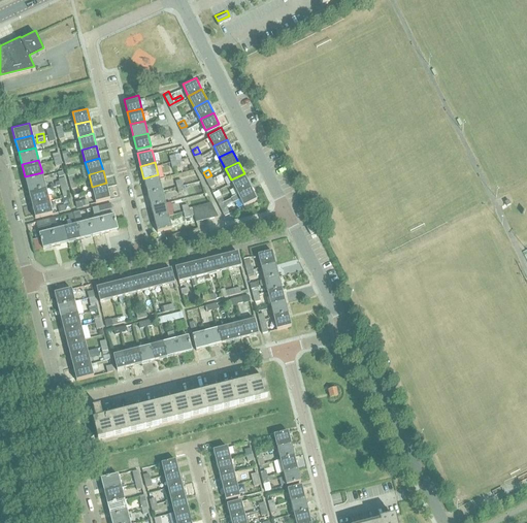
[(25,176),(28,189),(45,185),(42,172),(25,176)]
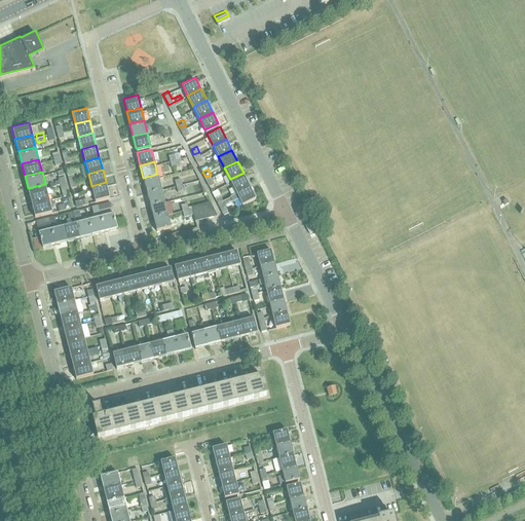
[(230,179),(235,190),(249,184),(244,173),(230,179)]
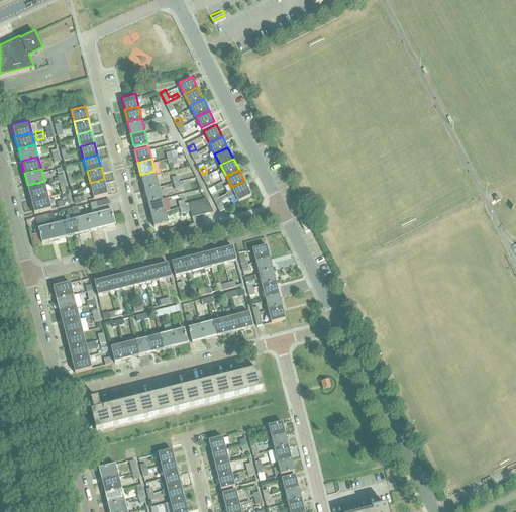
[(140,175),(143,187),(158,183),(155,171),(140,175)]
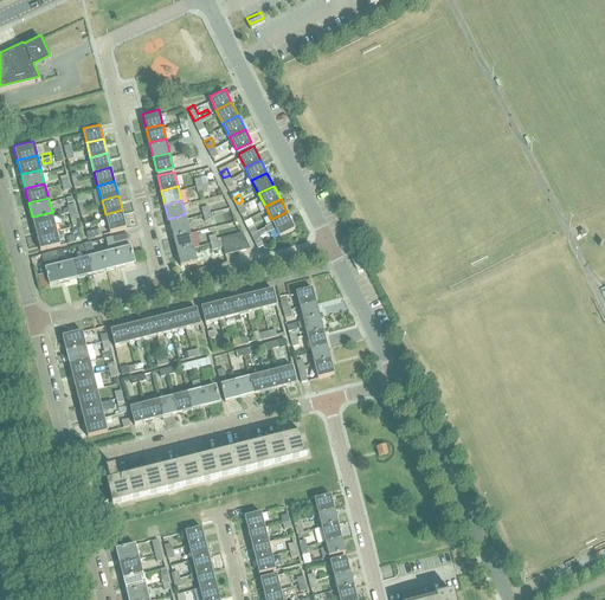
[(75,206),(68,208),(71,221),(78,220),(75,206)]
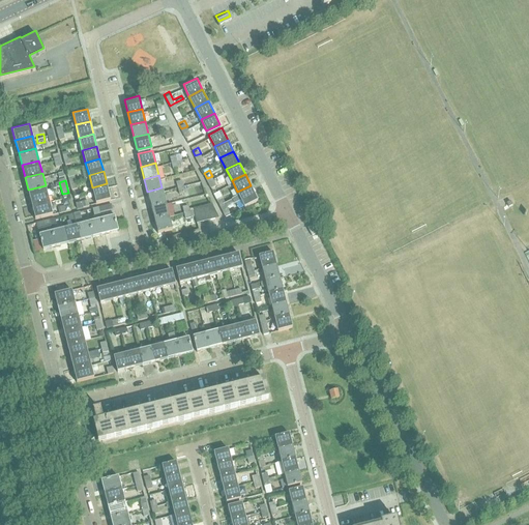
[(107,183),(92,187),(95,200),(110,196),(107,183)]
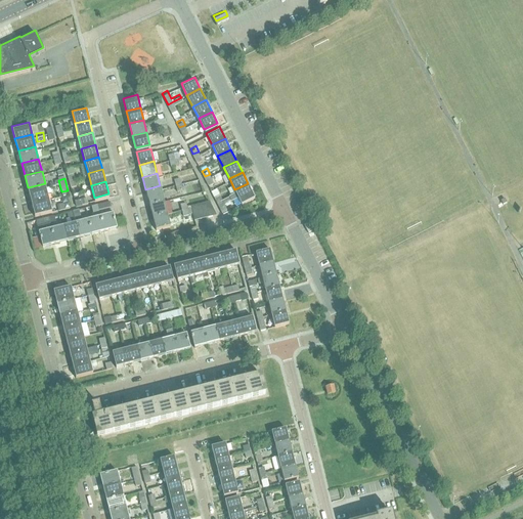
[(212,185),(215,191),(221,189),(218,182),(212,185)]
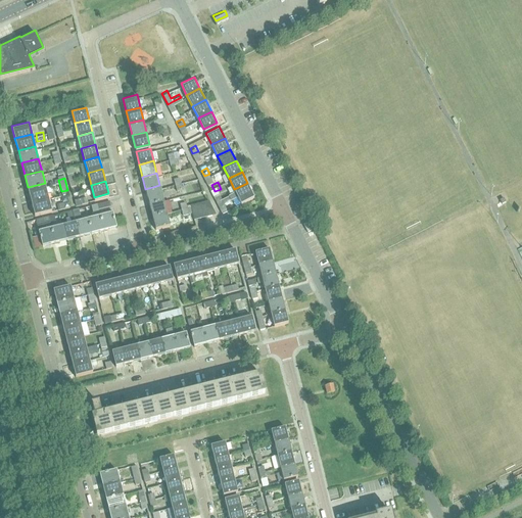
[(28,187),(31,199),(48,195),(45,183),(28,187)]
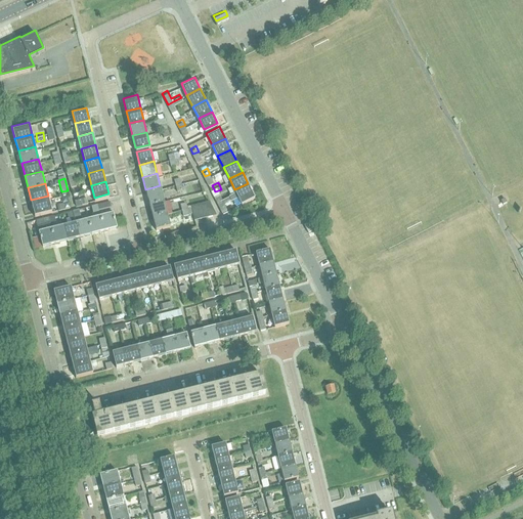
[(248,183),(234,189),(228,193),(230,198),(237,195),(241,202),(254,195),(248,183)]
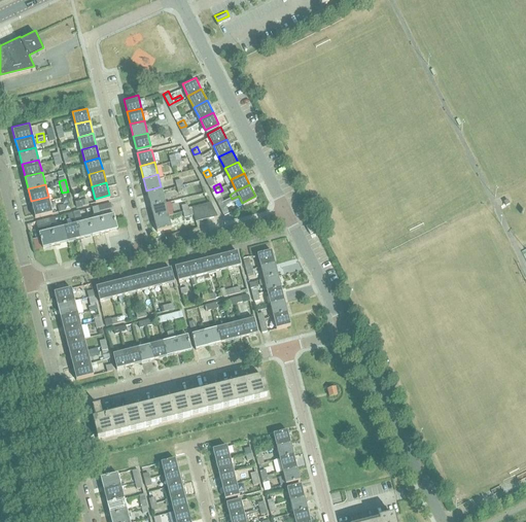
[(146,190),(149,203),(164,199),(161,186),(146,190)]
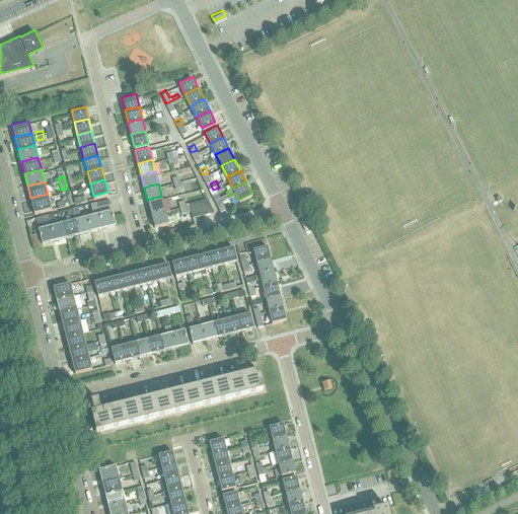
[(73,195),(74,201),(86,198),(85,192),(73,195)]
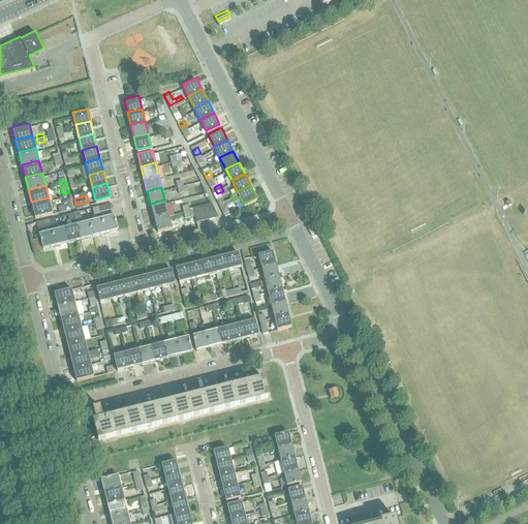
[(49,197),(31,202),(34,215),(52,210),(49,197)]
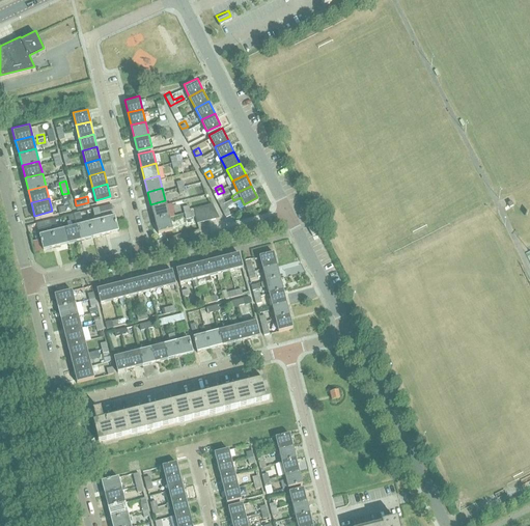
[(224,199),(219,202),(225,214),(229,211),(224,199)]
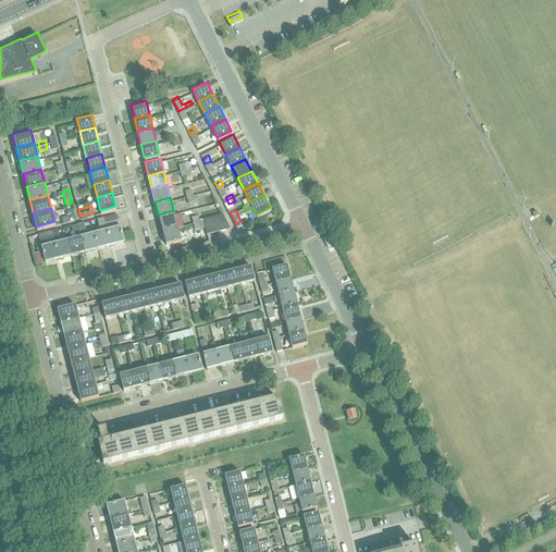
[(60,213),(62,220),(74,217),(72,210),(60,213)]
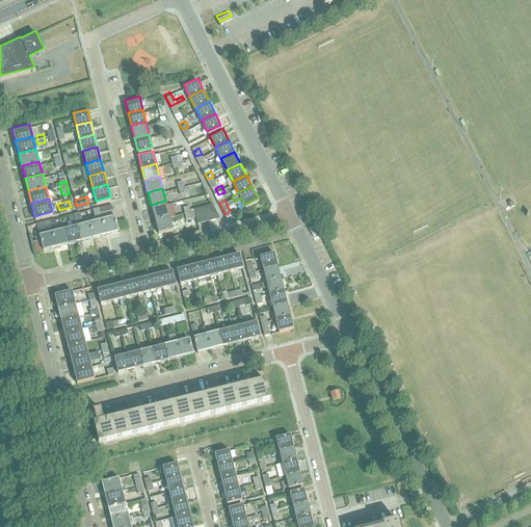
[(110,201),(98,204),(99,210),(112,207),(110,201)]
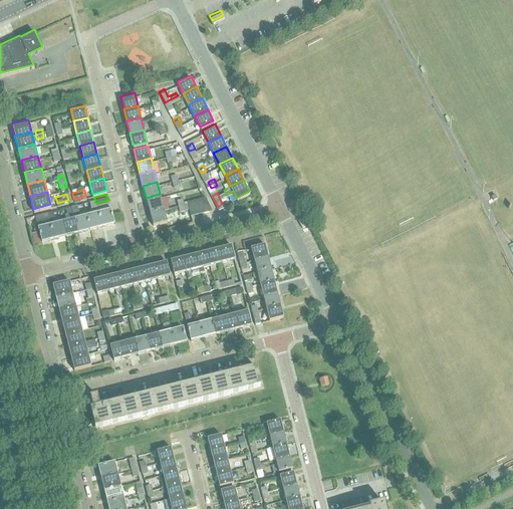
[(146,198),(149,210),(163,206),(160,194),(146,198)]
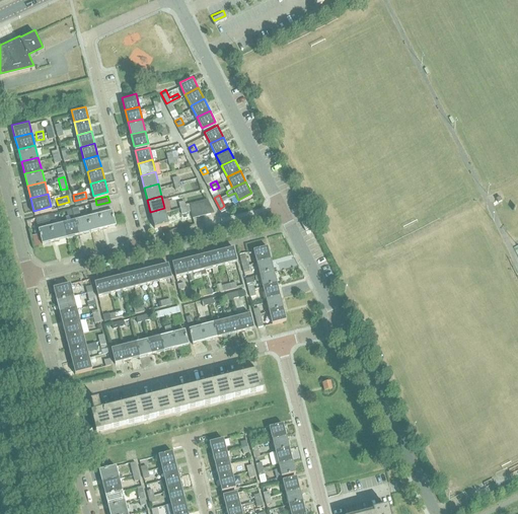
[(207,196),(201,197),(204,211),(213,209),(207,196)]
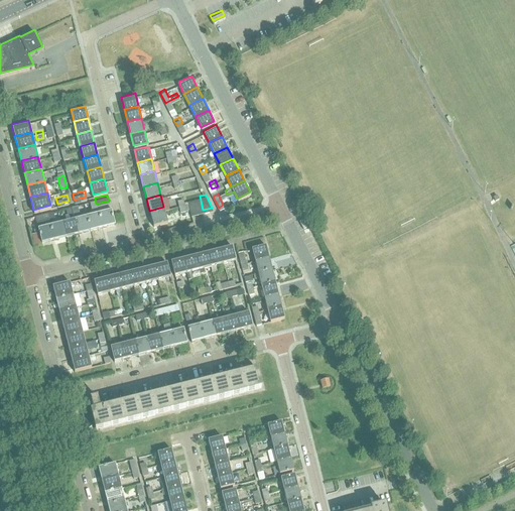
[(197,212),(203,210),(200,196),(194,198),(197,212)]
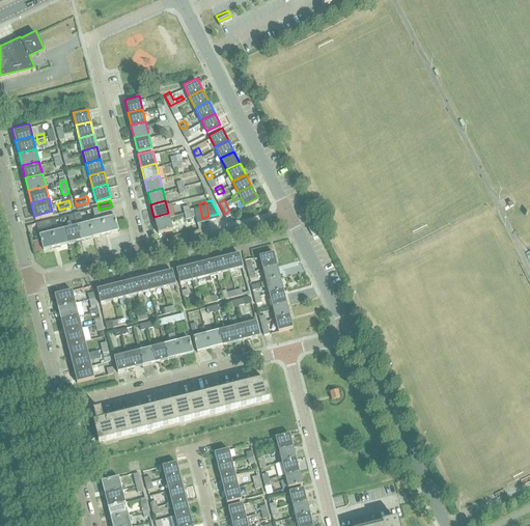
[(94,217),(88,219),(92,233),(105,230),(101,216),(99,210),(98,203),(91,205),(94,217)]
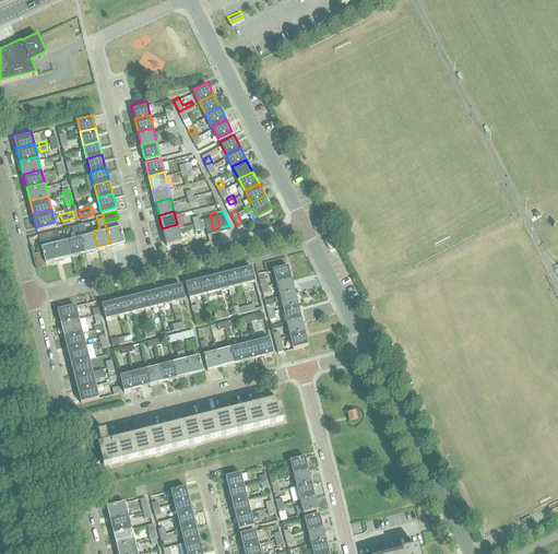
[(210,214),(202,215),(206,232),(213,230),(210,214)]
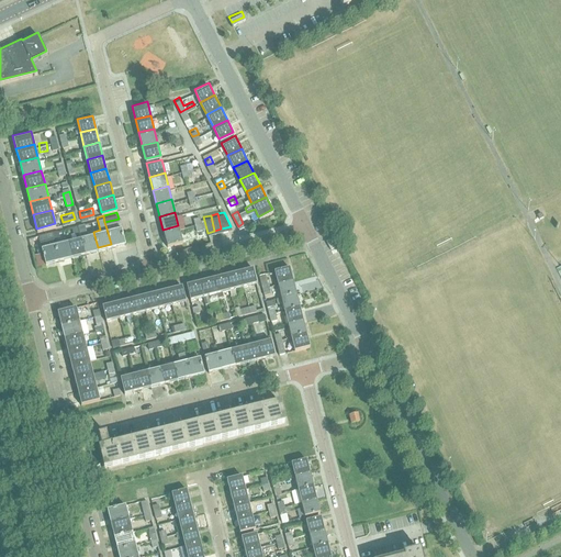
[(80,235),(85,251),(98,247),(93,232),(86,234),(82,221),(77,223),(80,235)]
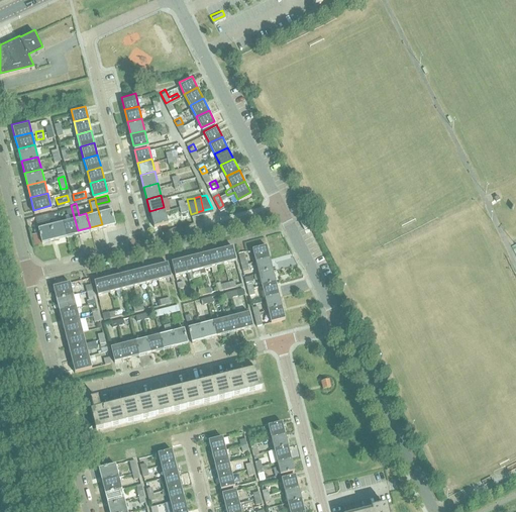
[(98,210),(102,224),(114,221),(111,207),(98,210)]
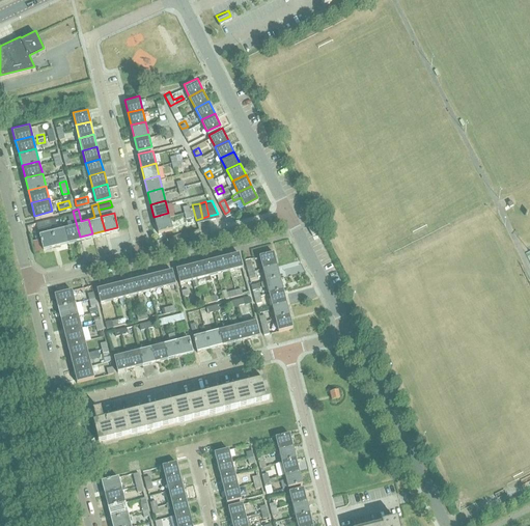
[(168,213),(154,217),(157,229),(171,226),(168,213)]
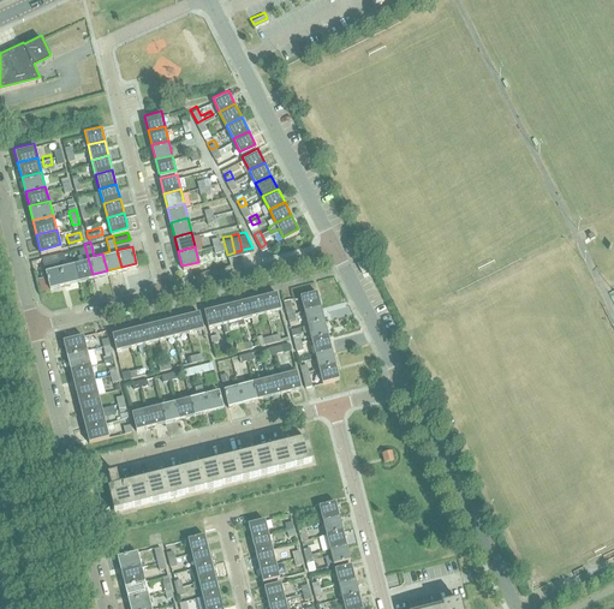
[(58,257),(55,251),(41,255),(42,261),(58,257)]
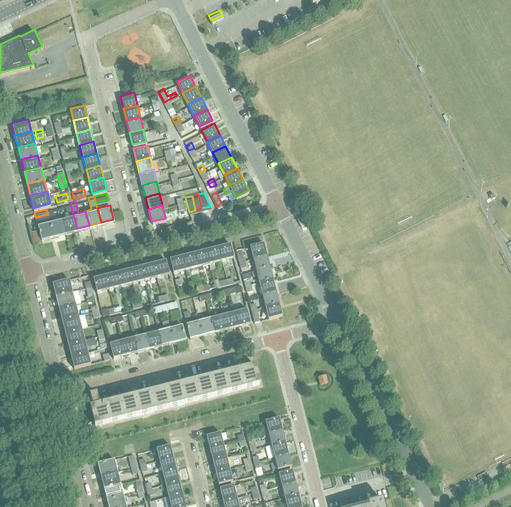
[(73,214),(61,217),(65,231),(77,228),(73,214)]
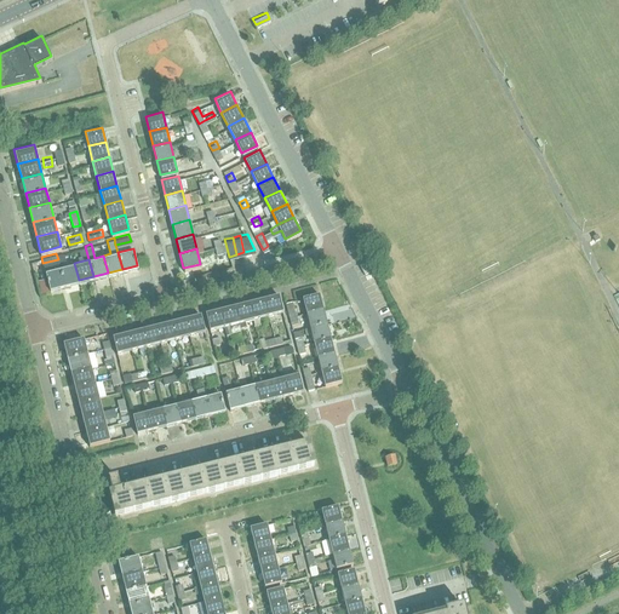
[(63,285),(59,267),(58,260),(43,264),(49,288),(63,285)]
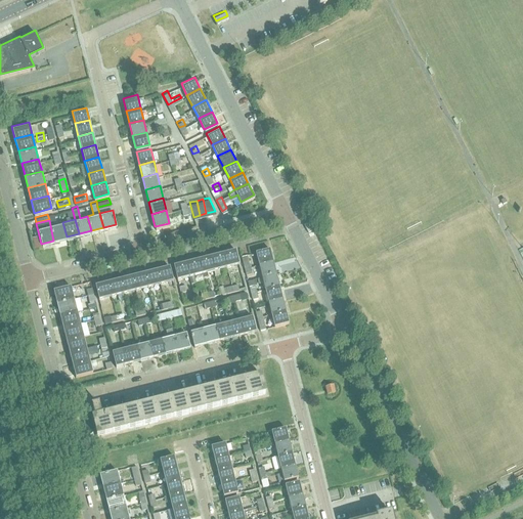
[(62,222),(50,225),(53,241),(67,236),(62,222)]
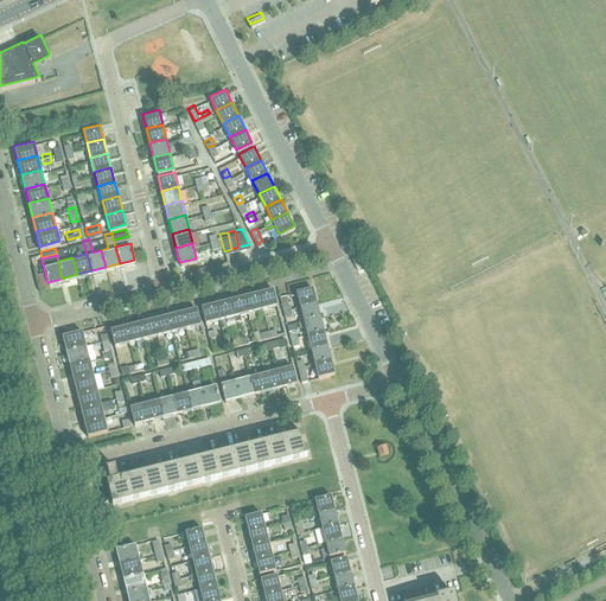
[(295,288),(299,304),(316,299),(312,285),(295,288)]
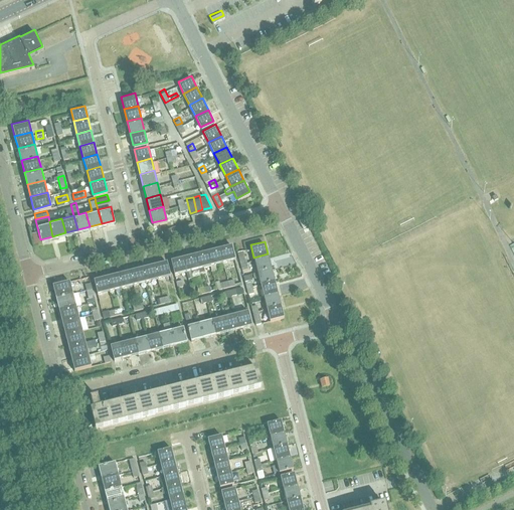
[(230,242),(217,245),(220,260),(234,257),(230,242)]
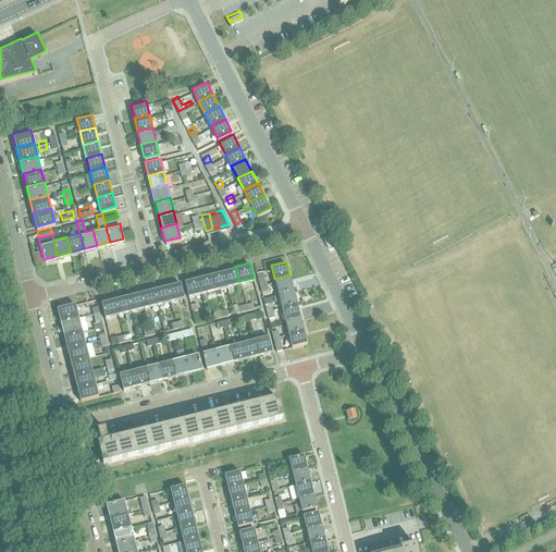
[(235,266),(222,269),(225,284),(226,284),(227,290),(233,289),(232,283),(238,281),(235,266)]
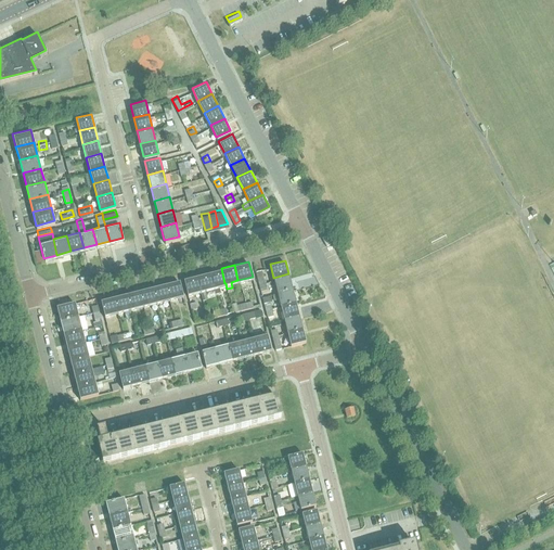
[(221,268),(208,271),(211,286),(213,291),(218,290),(217,285),(224,283),(221,268)]
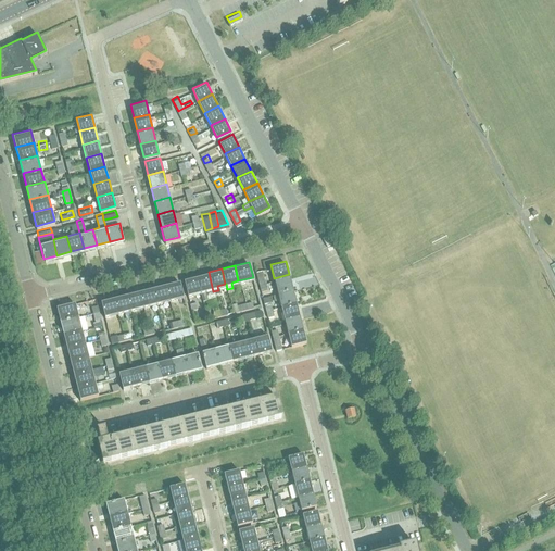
[(209,272),(196,275),(200,290),(201,297),(206,296),(207,297),(214,295),(213,291),(212,287),(209,272)]
